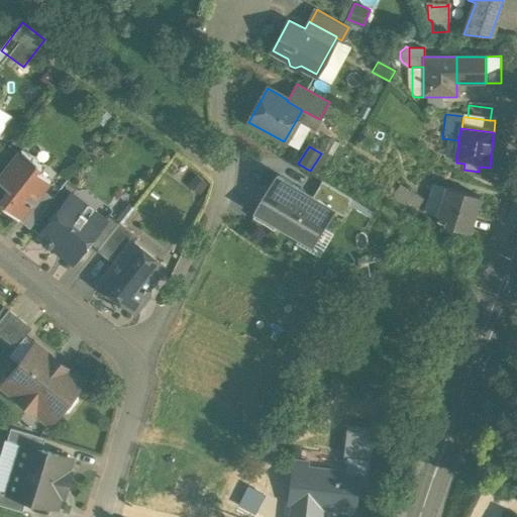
[(22,151),(0,179),(0,184),(9,192),(0,203),(0,205),(19,220),(33,203),(50,181),(37,171),(40,166),(22,151)]
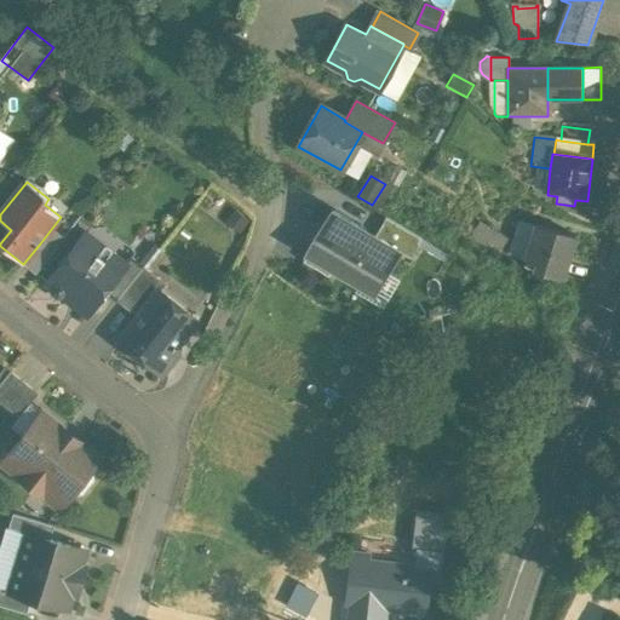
[(373,292),(399,250),(377,236),(333,211),(303,263),(328,277),(333,269),(373,292)]
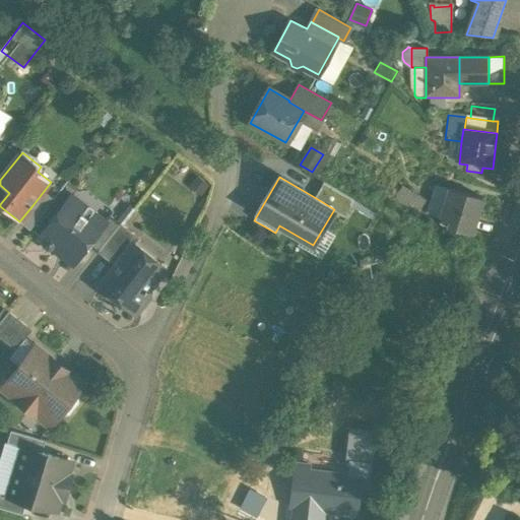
[(353,202),(324,184),(316,198),(334,209),(345,215),(353,202)]
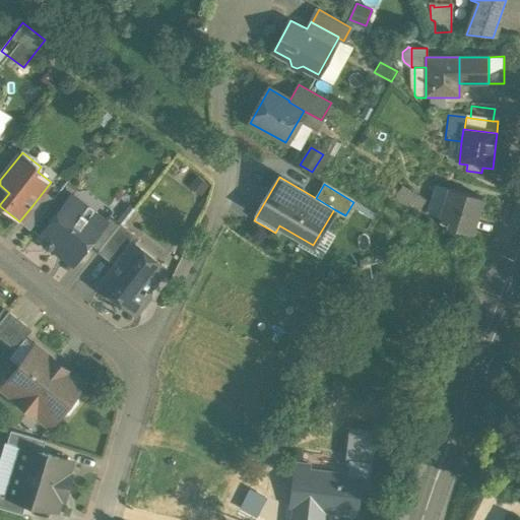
[(423,204),(399,189),(393,199),(416,214),(423,204)]
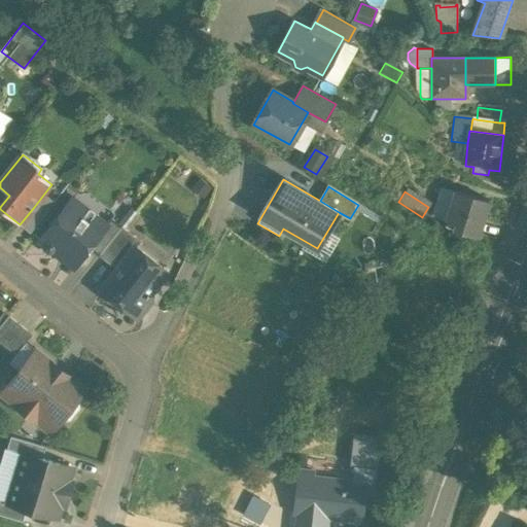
[(489,204),(456,194),(453,202),(447,223),(456,226),(454,232),(478,239),(489,204)]
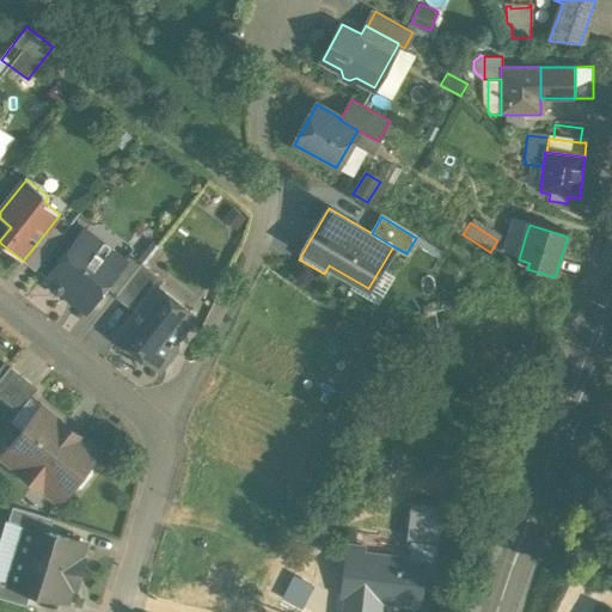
[(526,234),(506,228),(499,254),(519,259),(526,234)]
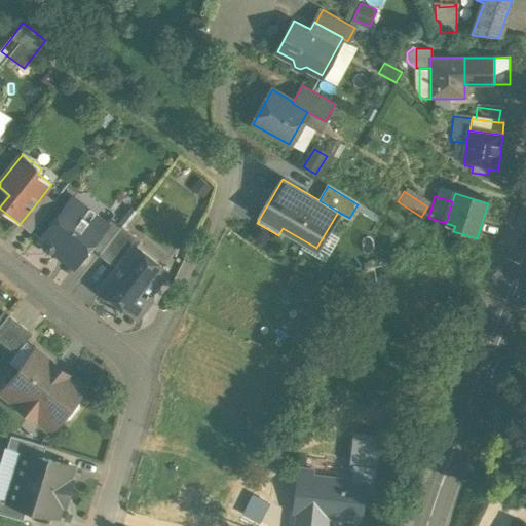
[(73,198),(40,239),(44,243),(43,245),(45,249),(48,252),(54,253),(54,252),(59,255),(62,251),(77,263),(89,248),(107,225),(106,224),(73,198)]
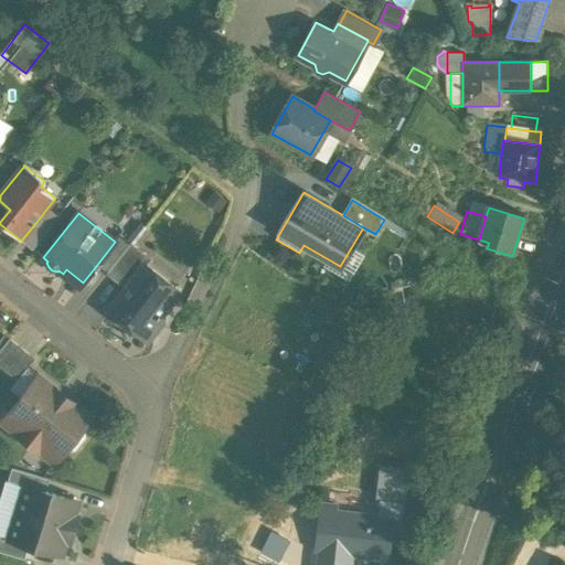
[(48,231),(36,222),(21,241),(32,249),(48,231)]
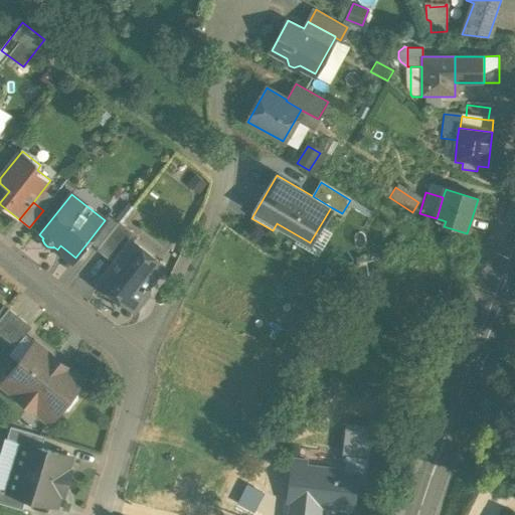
[(105,220),(88,242),(97,249),(119,220),(109,213),(104,219),(105,220)]
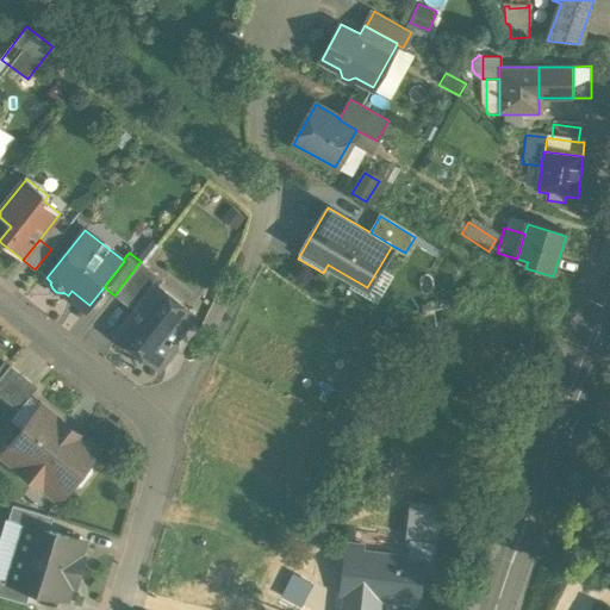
[(141,261),(114,296),(135,312),(154,288),(155,291),(163,280),(141,261)]
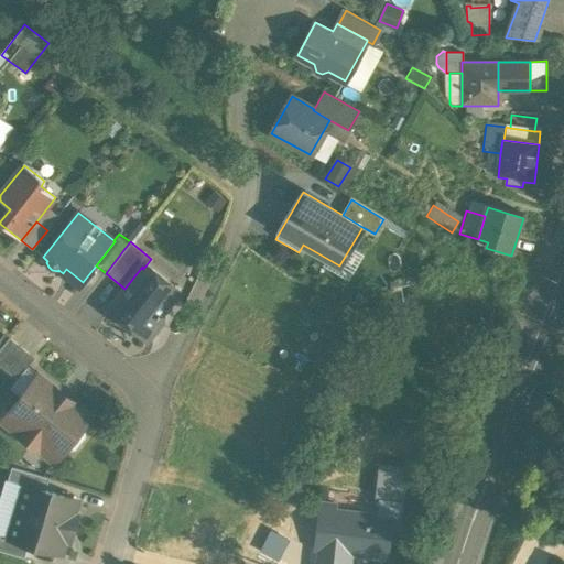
[(125,289),(112,304),(114,313),(142,336),(151,335),(162,321),(161,315),(177,294),(143,269),(142,267),(125,289)]
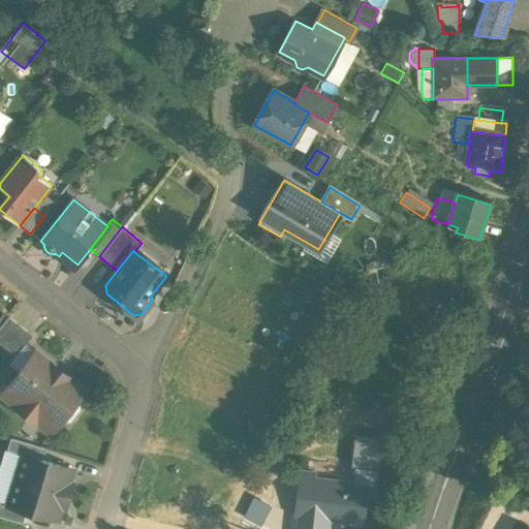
[(34,337),(7,317),(0,327),(0,343),(18,358),(34,337)]
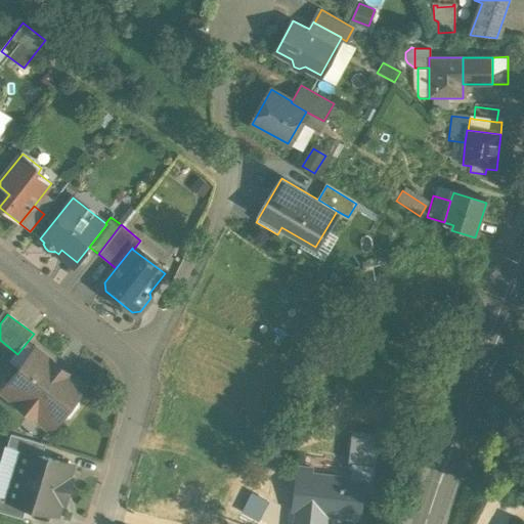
[(83,386),(36,349),(6,386),(19,397),(17,399),(18,408),(30,418),(37,417),(40,412),(53,424),(83,386)]
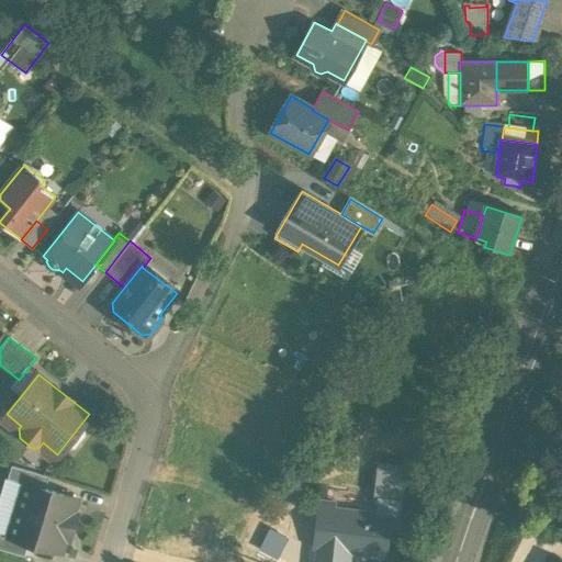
[(378,497),(403,501),(407,464),(379,461),(374,497),(378,497)]
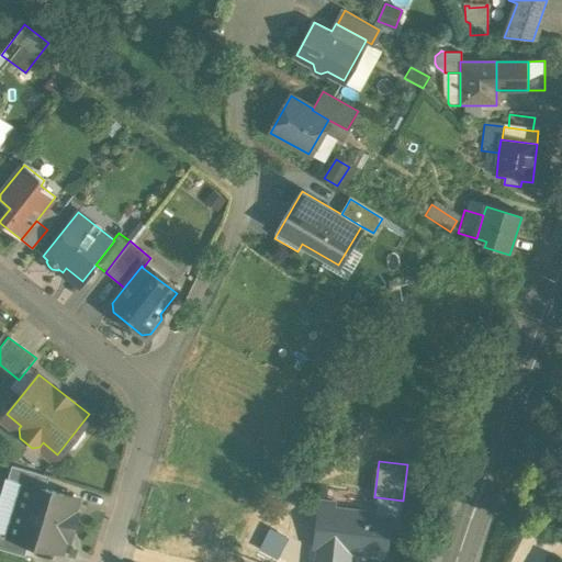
[(48,476),(11,465),(7,479),(24,484),(24,483),(45,490),(48,476)]
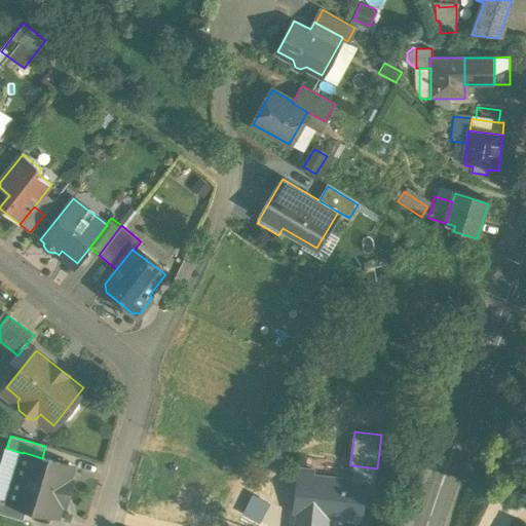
[(42,458),(23,452),(23,453),(15,477),(69,493),(72,481),(68,480),(72,467),(42,458)]
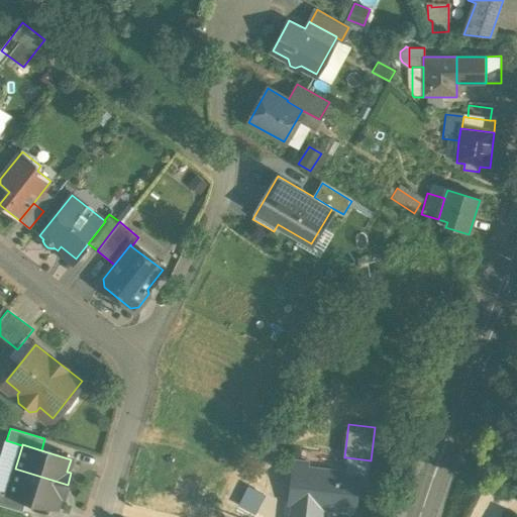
[(346,471),(309,467),(309,462),(294,460),(289,503),(292,503),(290,516),(314,516),(317,501),(335,503),(335,508),(355,510),(357,495),(356,495),(358,483),(368,484),(371,460),(347,457),(346,471)]
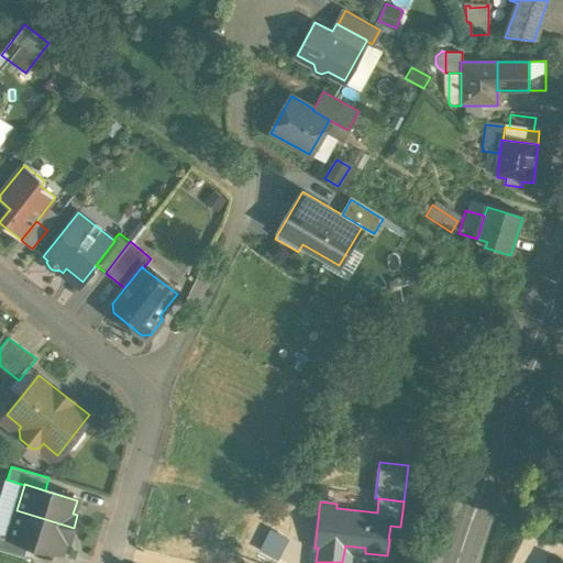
[(74,528),(17,510),(9,536),(8,537),(29,543),(61,553),(65,539),(69,540),(74,528)]
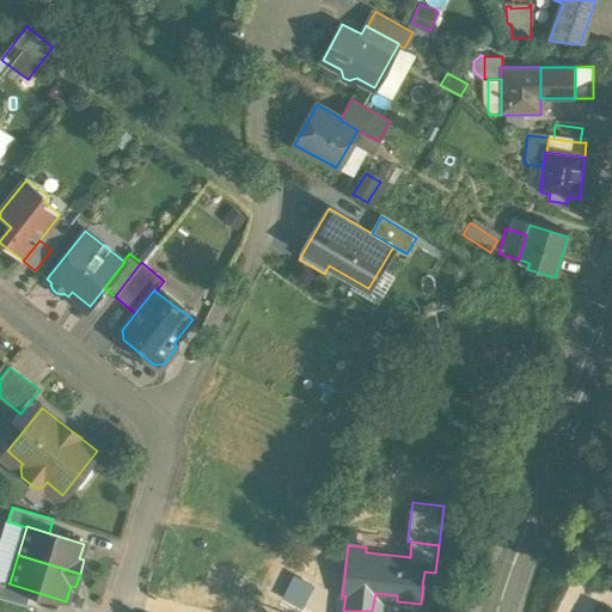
[(10,582),(0,579),(0,598),(26,606),(31,591),(8,583),(10,582)]
